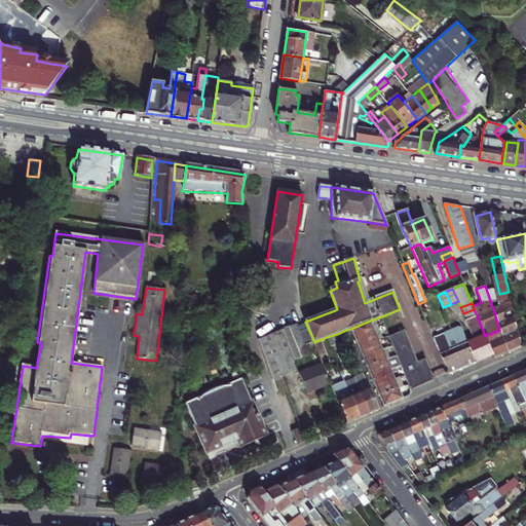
[(521,347),(511,303),(493,309),(499,330),(508,353),(521,347)]
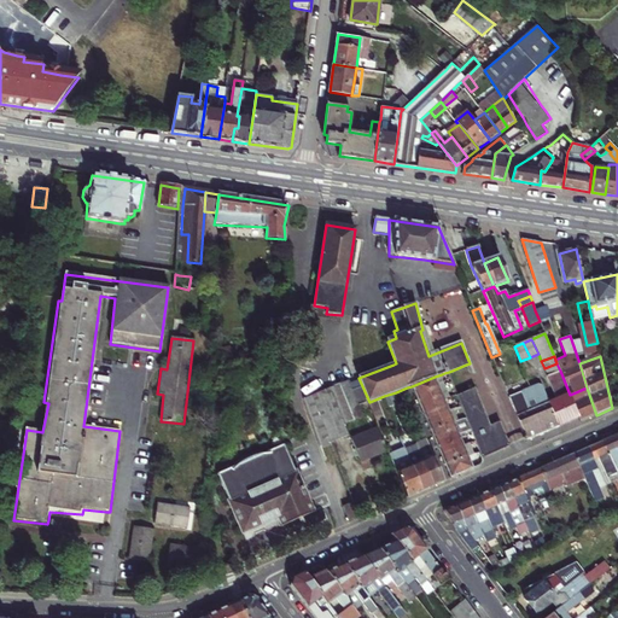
[(557,363),(544,368),(548,377),(560,371),(557,363)]
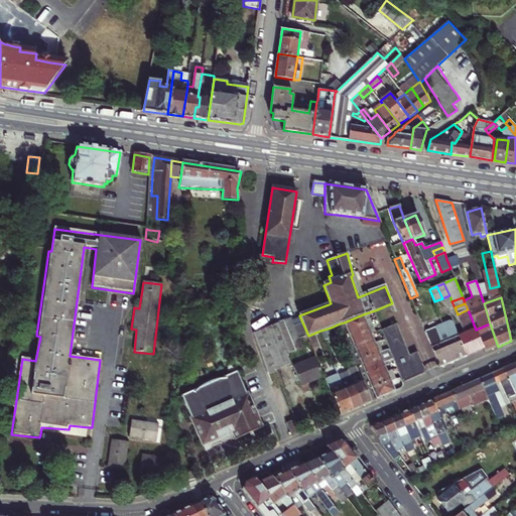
[(476,330),(468,309),(458,314),(457,314),(465,334),(465,335),(476,330)]
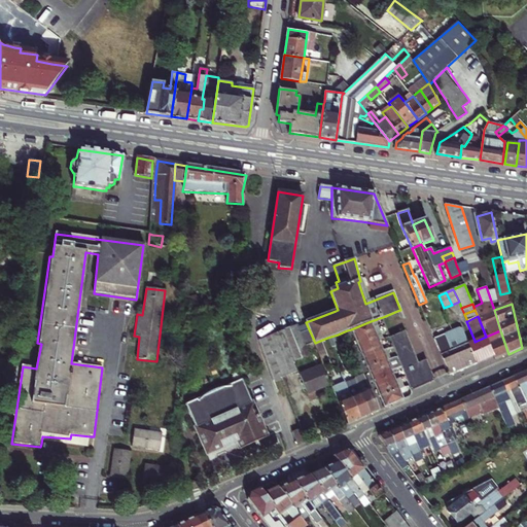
[(371,321),(351,329),(355,339),(375,330),(381,328),(377,319),(371,321)]
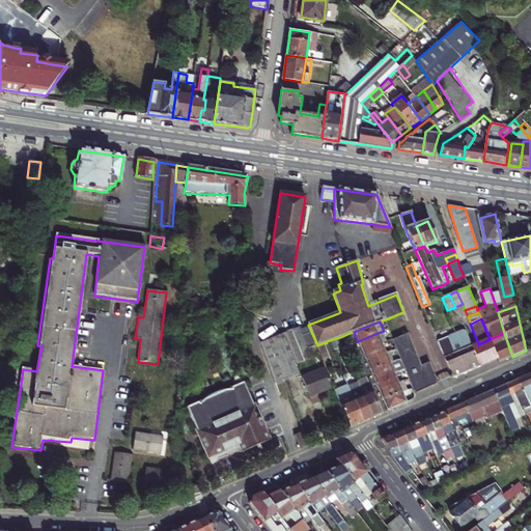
[(308,325),(271,339),(280,367),(285,380),(300,374),(296,365),(312,358),(308,350),(317,345),(308,325)]
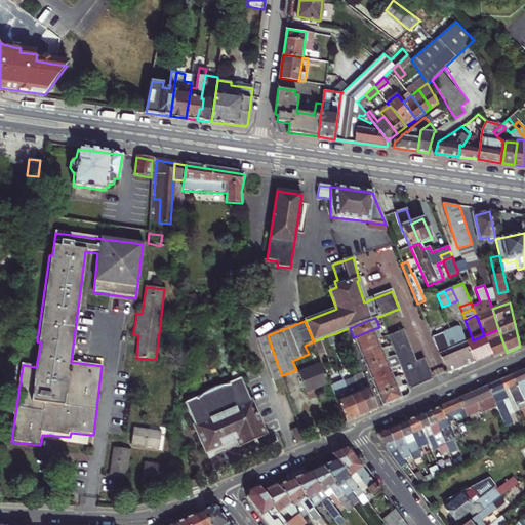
[(373,329),(354,337),(358,347),(377,338),(384,336),(379,327),(373,329)]
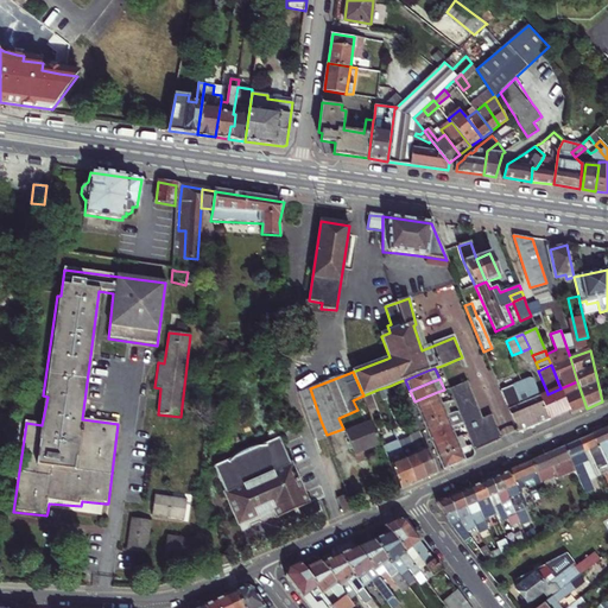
[(518,435),(550,420),(540,397),(533,379),(530,379),(500,392),(518,435)]
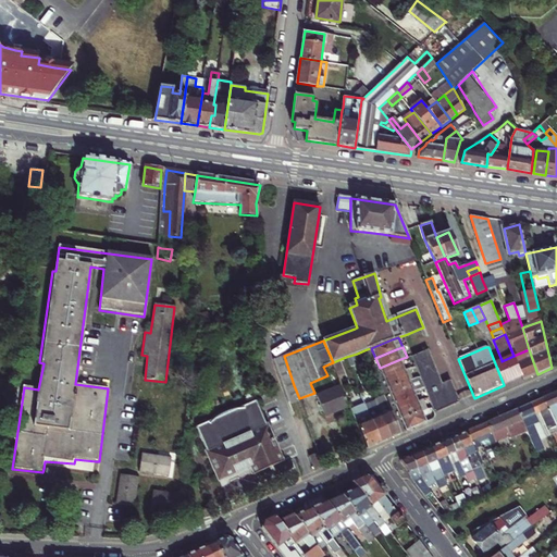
[(357,354),(359,359),(369,355),(367,349),(357,354)]
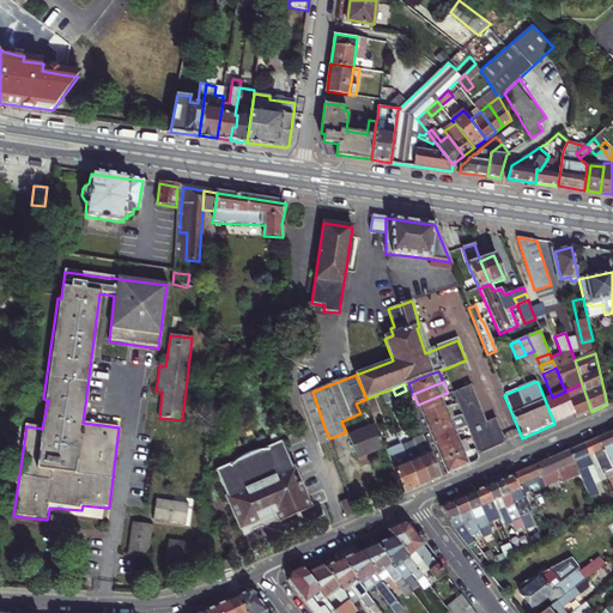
[(592,412),(582,384),(565,392),(575,414),(576,419),(592,412)]
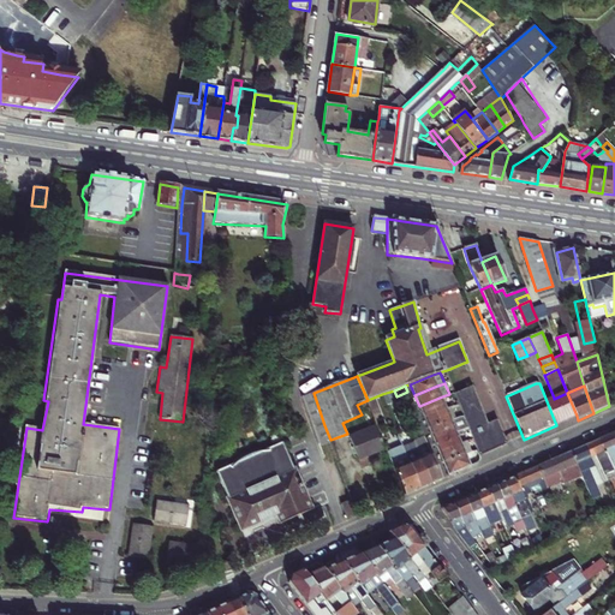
[(472,387),(457,394),(460,402),(465,415),(470,427),(475,437),(478,449),(481,455),(508,445),(497,421),(489,424),(472,387)]
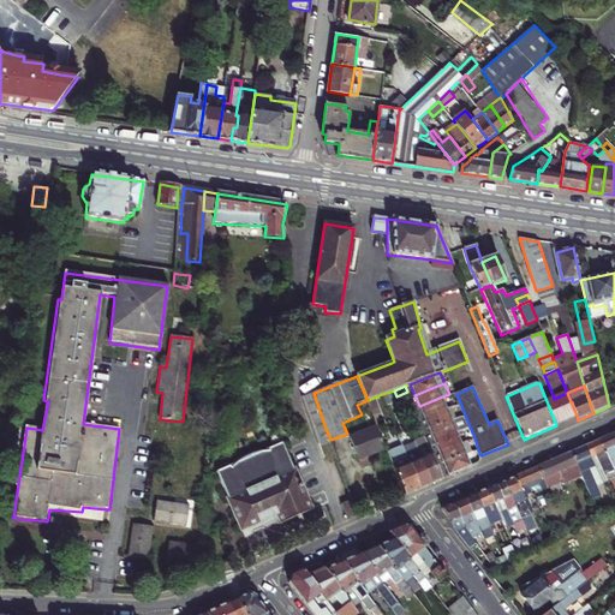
[(324,425),(314,393),(303,398),(320,445),(326,442),(330,440),(324,425)]
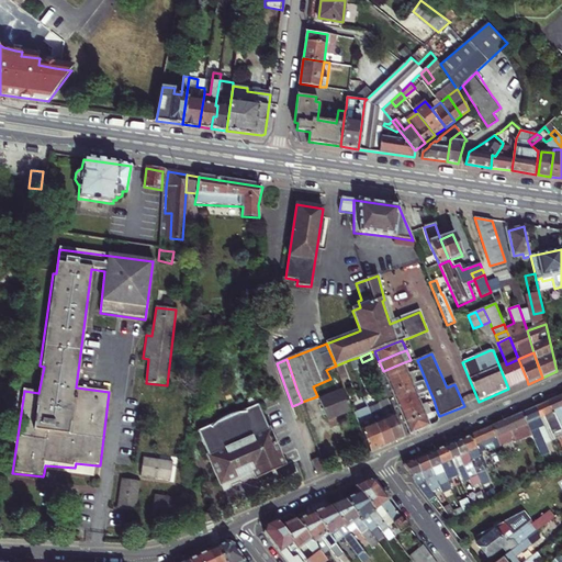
[(506,364),(506,363),(499,367),(508,389),(527,380),(518,359),(506,364)]
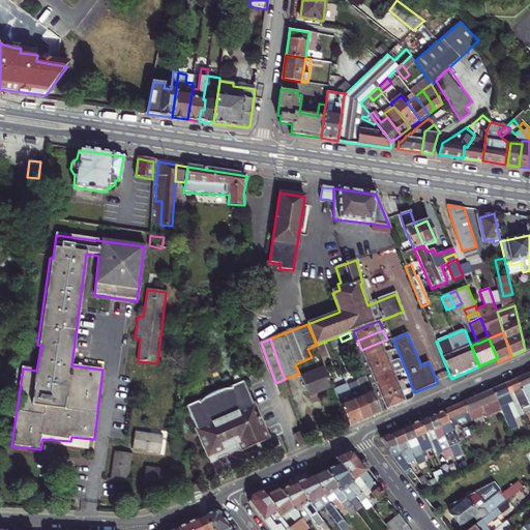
[(381,342),(361,350),(363,355),(365,360),(385,352),(381,342)]
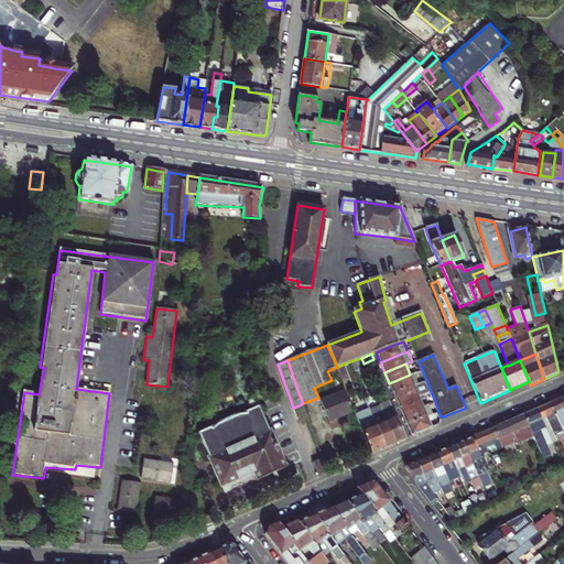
[(390,388),(393,394),(419,383),(414,372),(410,375),(389,383),(390,388)]
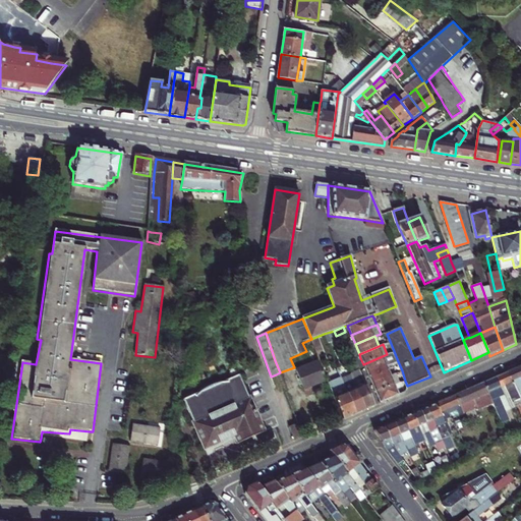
[(365,368),(367,374),(387,366),(394,362),(398,361),(394,351),(390,353),(387,354),(383,356),(363,364),(365,368)]
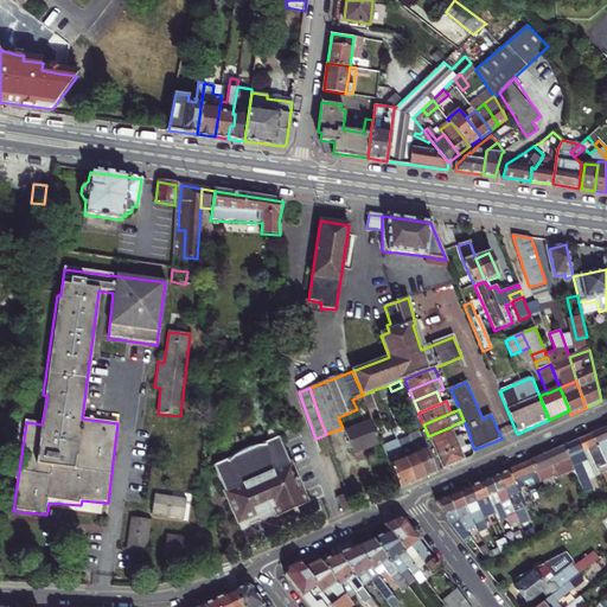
[(372,422),(347,433),(356,454),(381,443),(372,422)]
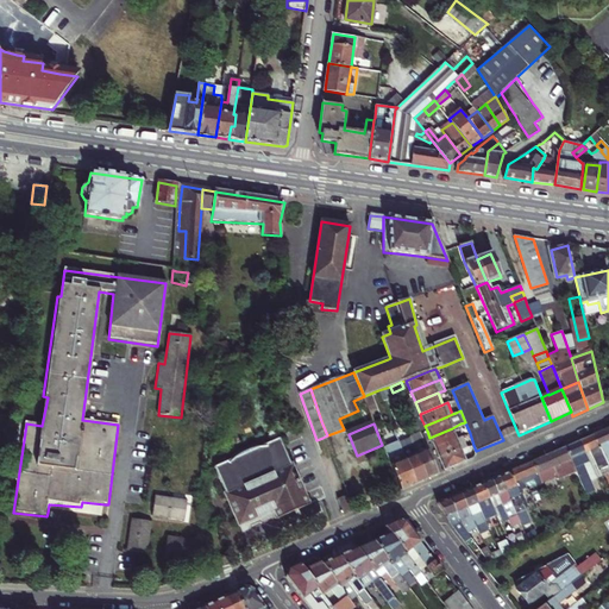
[(400,443),(394,427),(385,431),(396,457),(389,459),(402,491),(418,484),(400,443)]
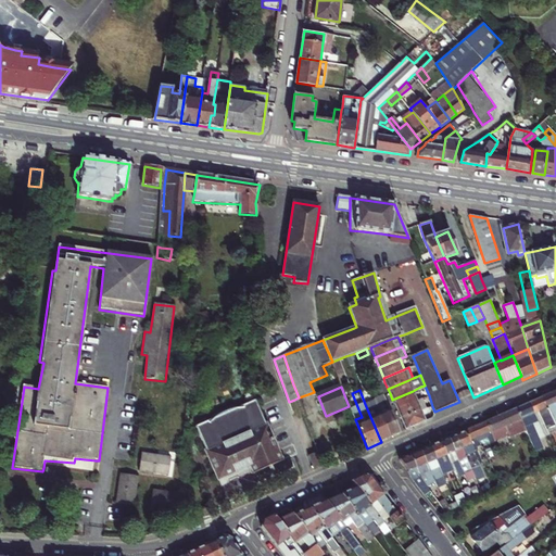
[(394,403),(396,409),(417,401),(413,391),(392,400),(394,403)]
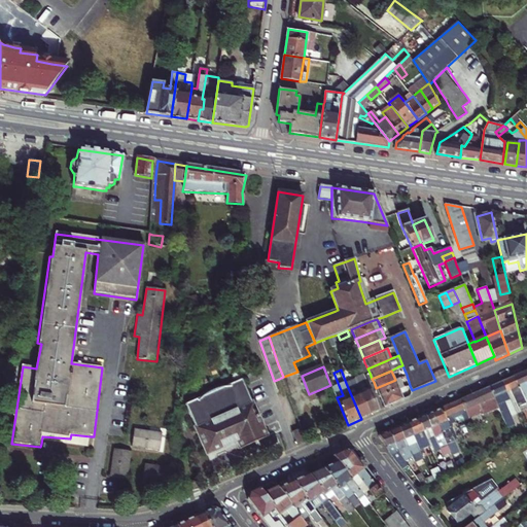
[(526,375),(525,373),(514,377),(526,402),(526,400),(526,375)]
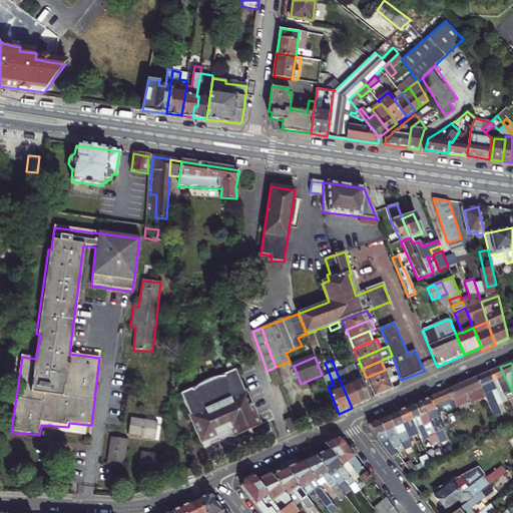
[(346,369),(347,370),(349,374),(350,377),(361,404),(370,400),(356,366),(356,365),(346,369)]
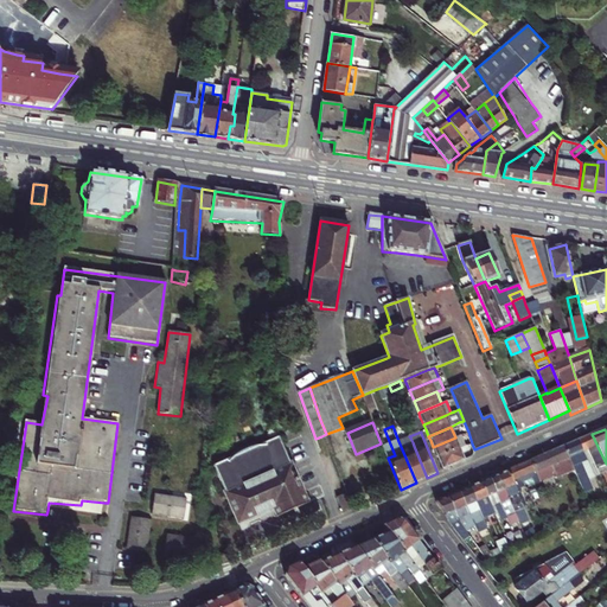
[(582,448),(585,452),(589,451),(601,475),(605,474),(606,478),(606,466),(606,464),(592,434),(577,441),(581,449),(582,448)]
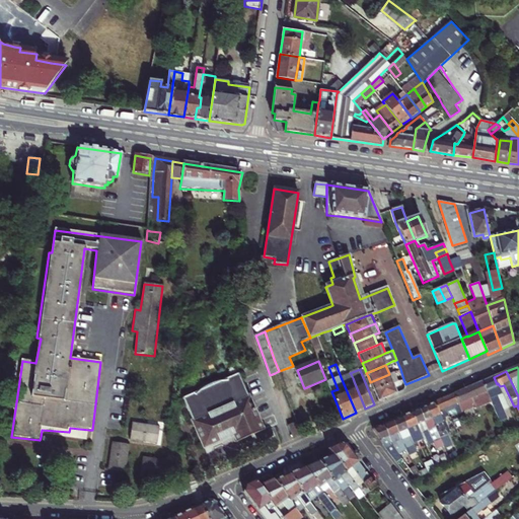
[(372,386),(374,392),(393,384),(399,381),(395,372),(389,374),(370,382),(372,386)]
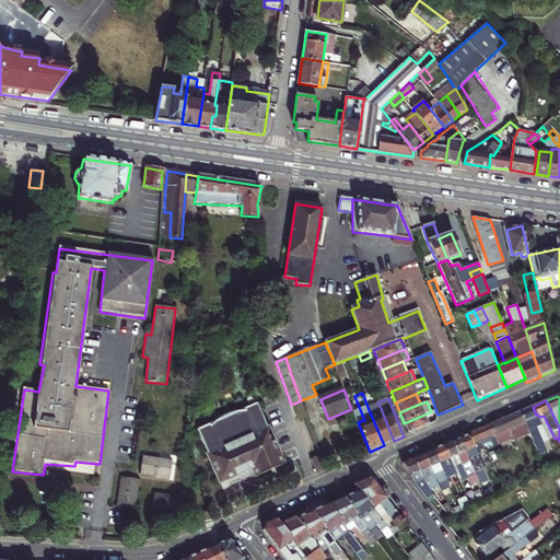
[(286,465),(257,403),(246,408),(235,410),(220,417),(210,423),(198,429),(222,482),(247,471),(253,468),(257,478),(286,465)]
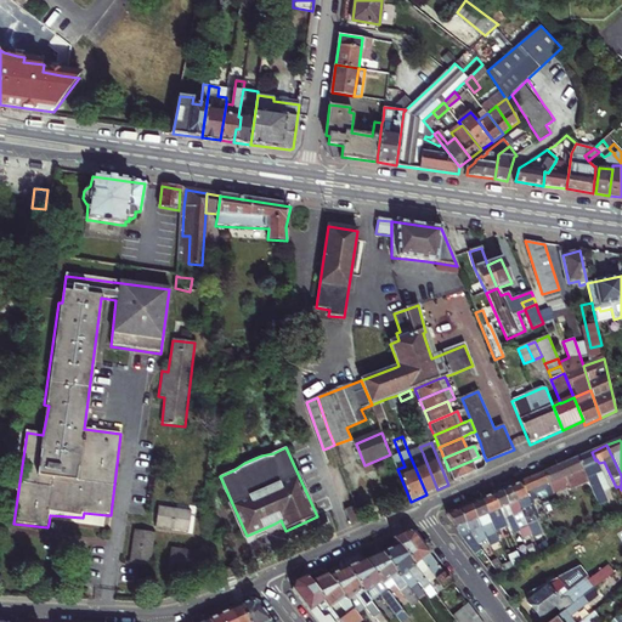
[(408,452),(427,495),(437,490),(424,457),(423,453),(420,448),(419,447),(408,452)]
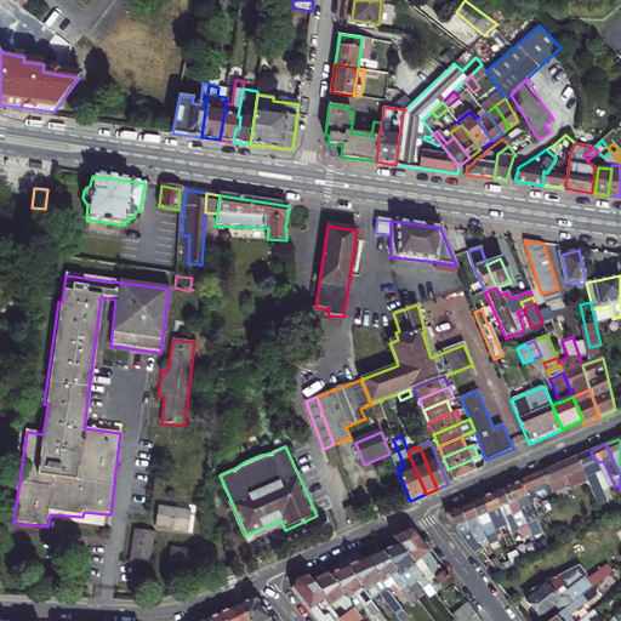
[(592,490),(596,499),(603,495),(602,491),(603,490),(591,466),(596,463),(598,462),(596,459),(594,460),(591,451),(577,457),(586,477),(586,478),(592,490)]
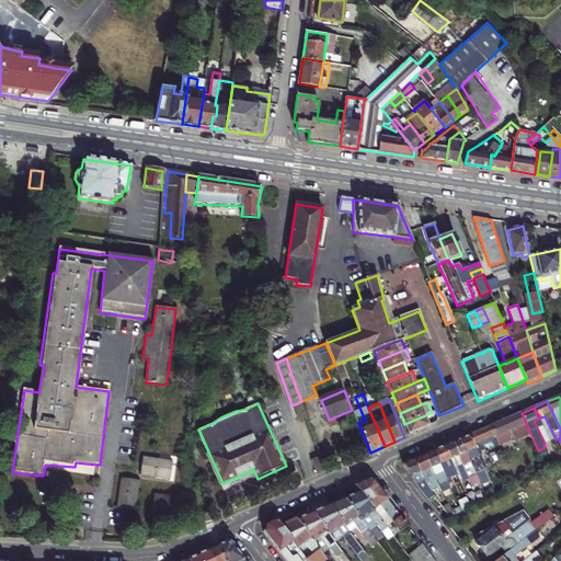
[(529,431),(522,413),(502,422),(504,426),(506,426),(508,431),(513,439),(529,432),(529,431)]
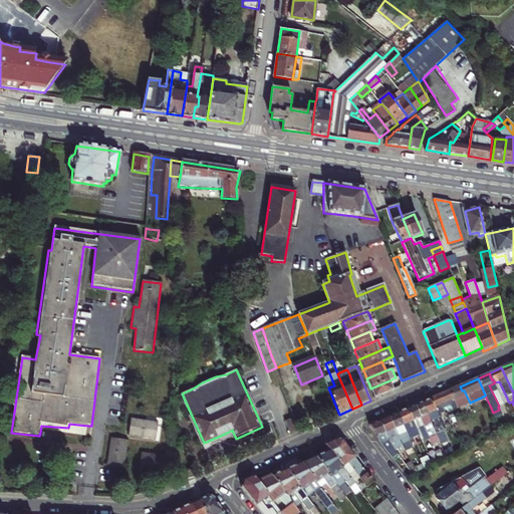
[(390,380),(370,389),(372,392),(375,399),(394,391),(390,380)]
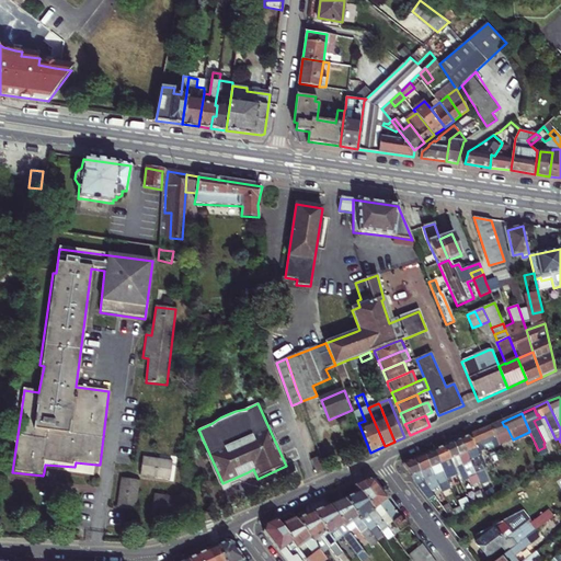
[(500,445),(494,448),(489,450),(492,458),(507,451),(506,449),(510,448),(503,433),(508,431),(506,426),(504,426),(502,422),(491,426),(500,445)]
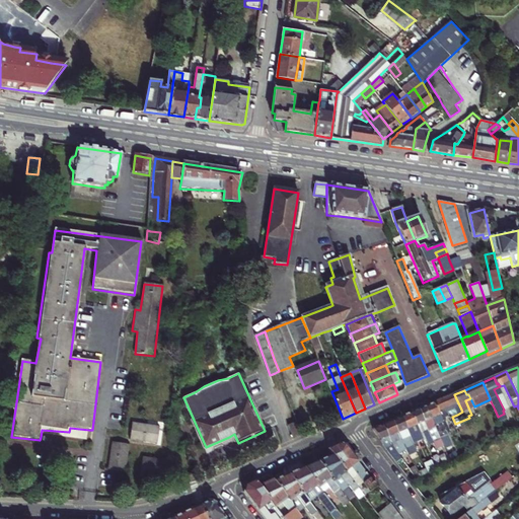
[(443,422),(449,419),(444,409),(452,404),(457,415),(462,412),(454,394),(434,403),(443,422)]
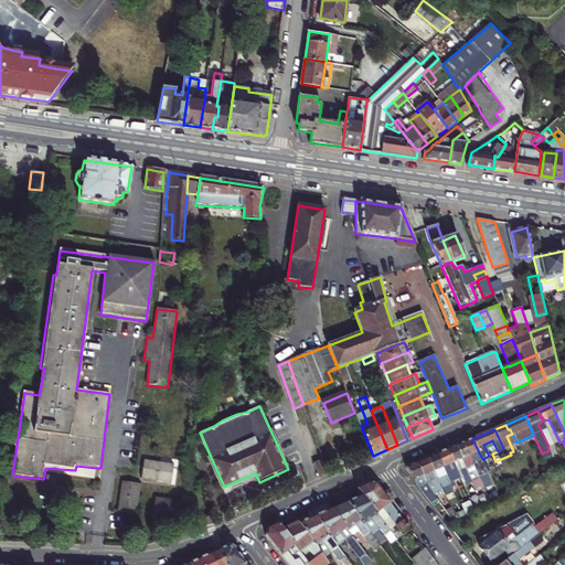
[(472,439),(465,443),(478,471),(483,469),(487,479),(490,477),(489,476),(482,459),(472,439)]
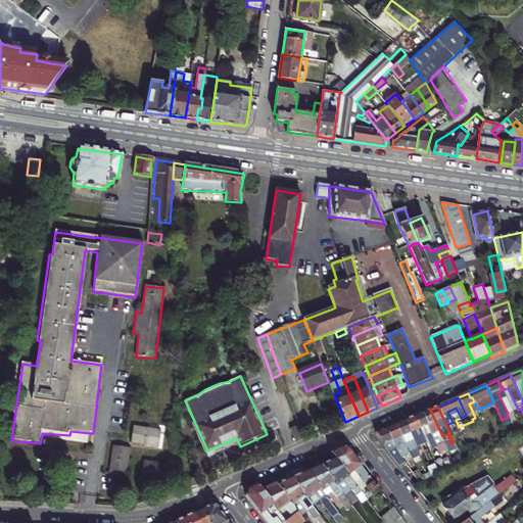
[(430,410),(422,413),(432,434),(432,436),(434,440),(439,438),(440,441),(443,440),(442,436),(430,410)]
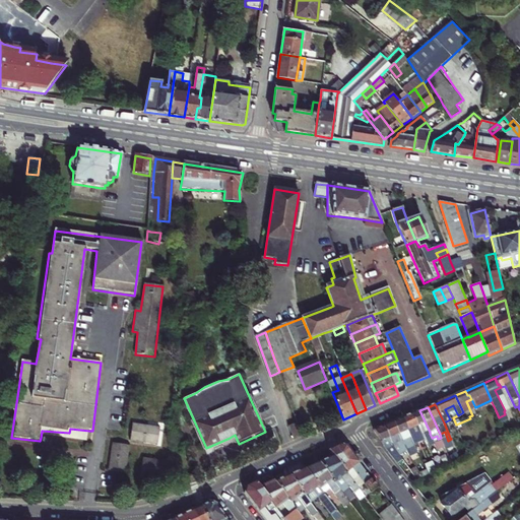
[(419,410),(412,414),(420,433),(425,431),(426,433),(430,432),(419,410)]
